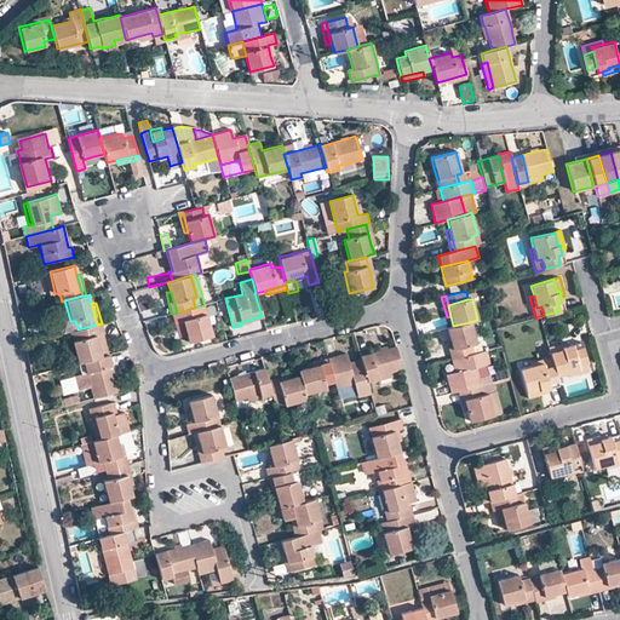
[(205,305),(195,308),(177,313),(171,314),(173,323),(178,322),(183,321),(185,332),(188,342),(212,336),(208,320),(206,309),(205,305)]
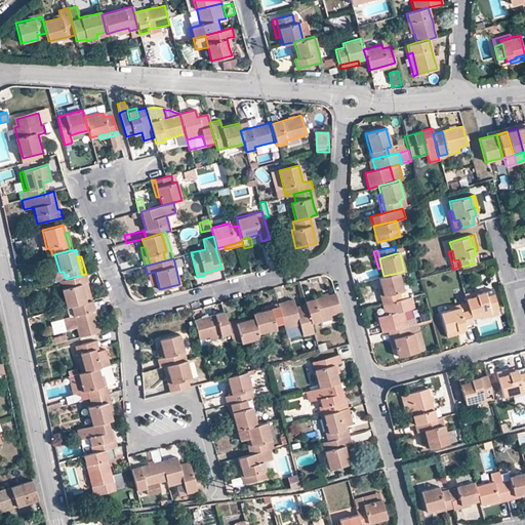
[(90,265),(84,267),(86,274),(92,272),(90,265)]
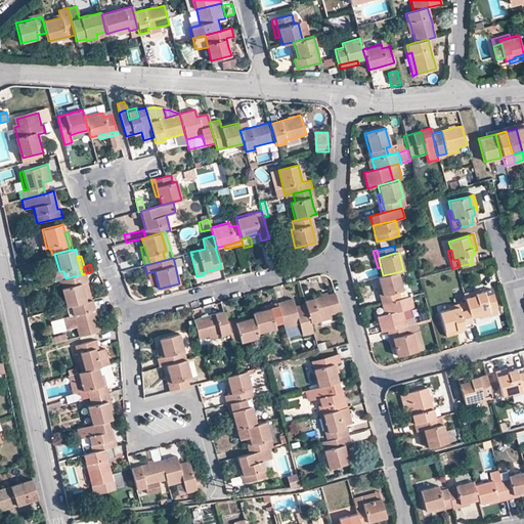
[(402,291),(397,272),(383,275),(378,277),(380,287),(385,303),(400,299),(398,292),(402,291)]
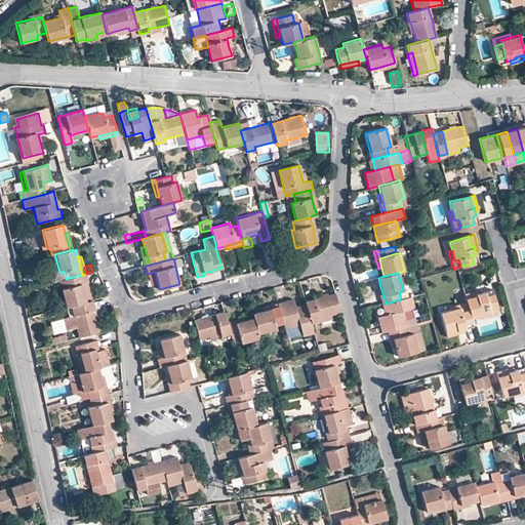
[(82,275),(66,279),(58,281),(66,308),(70,306),(86,303),(84,293),(81,284),(85,283),(88,282),(86,274),(82,275)]
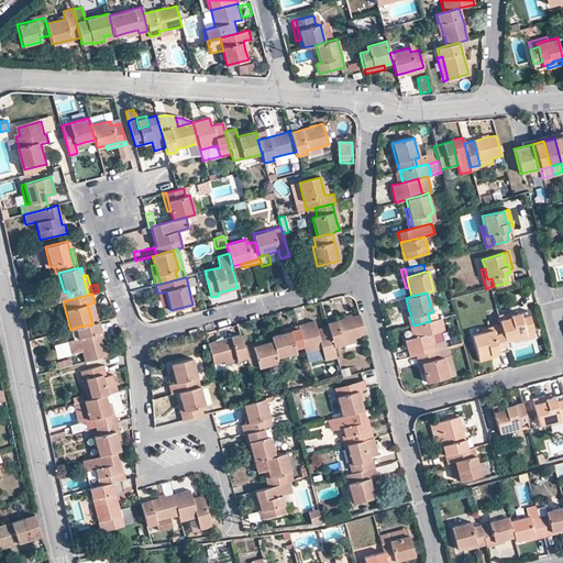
[(409,327),(414,326),(408,308),(404,308),(409,327)]
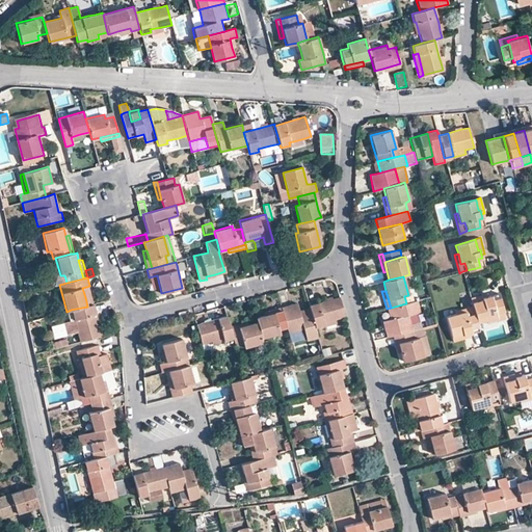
[(486,293),(470,298),(471,302),(482,299),(481,298),(487,296),(486,293)]
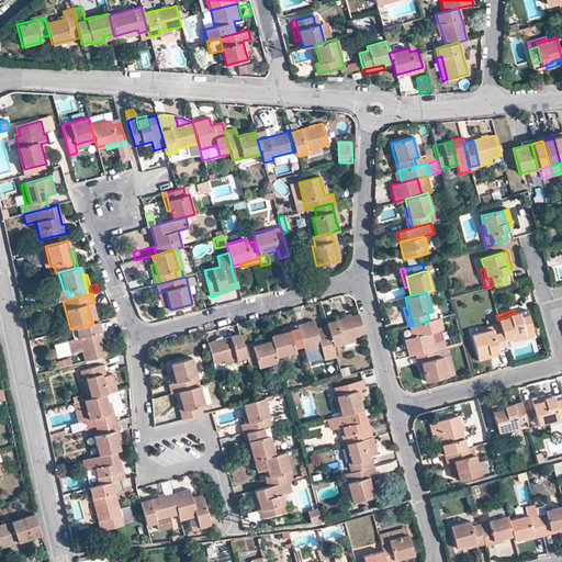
[(518,312),(515,313),(508,315),(509,316),(497,319),(498,323),(501,332),(504,340),(514,338),(524,335),(523,330),(531,328),(527,314),(519,316),(518,312)]
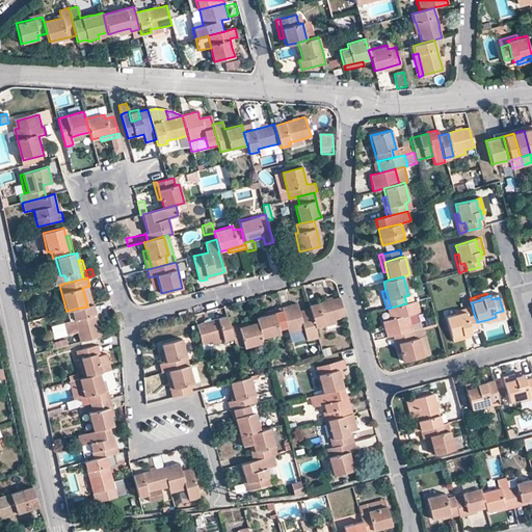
[(339,297),(333,298),(325,300),(309,304),(310,308),(315,327),(324,325),(323,322),(335,319),(344,317),(339,297)]
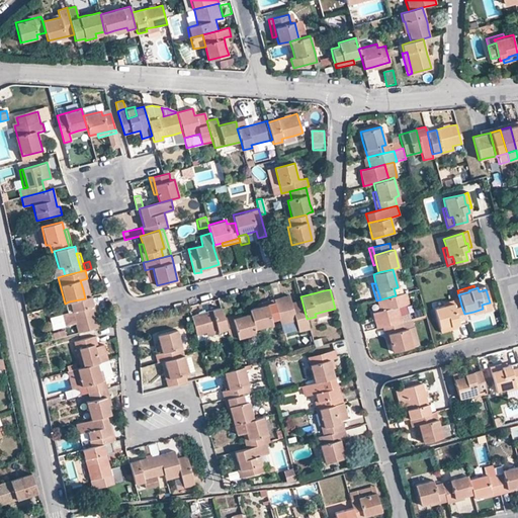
[(406,292),(396,295),(380,299),(382,311),(378,311),(371,313),(375,328),(381,327),(385,326),(402,322),(402,321),(398,307),(408,304),(406,292)]
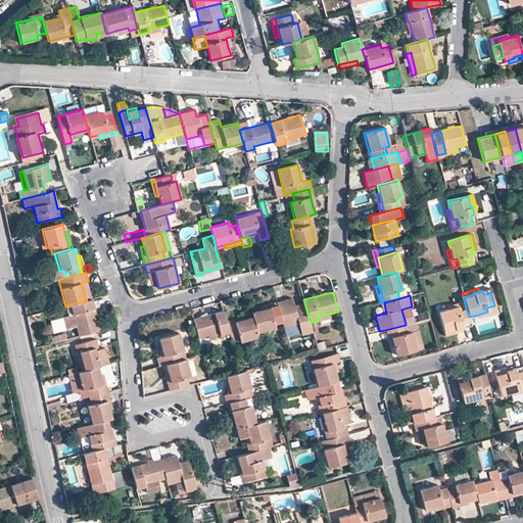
[(277,302),(276,302),(277,305),(281,322),(285,337),(301,334),(312,332),(310,322),(304,302),(294,304),(291,297),(277,302)]
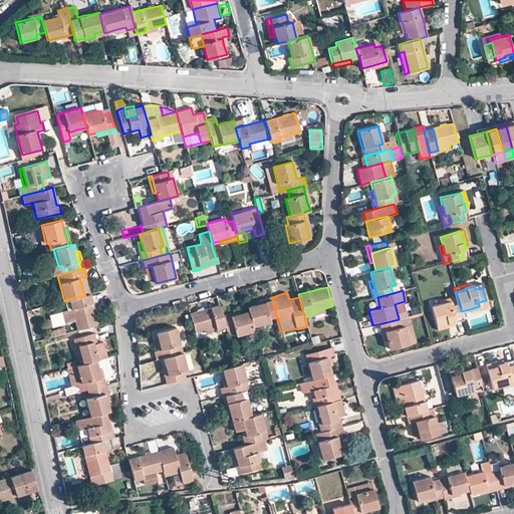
[(68,299),(71,309),(63,311),(66,323),(74,320),(76,330),(98,324),(96,317),(94,310),(90,294),(84,296),(68,299)]
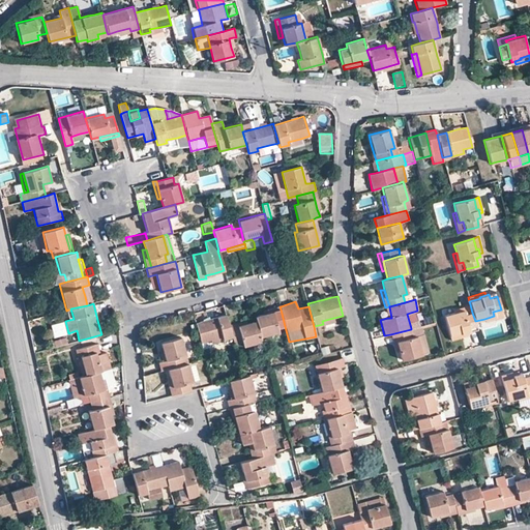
[(452,310),(453,313),(463,310),(465,314),(472,313),(470,304),(452,310)]
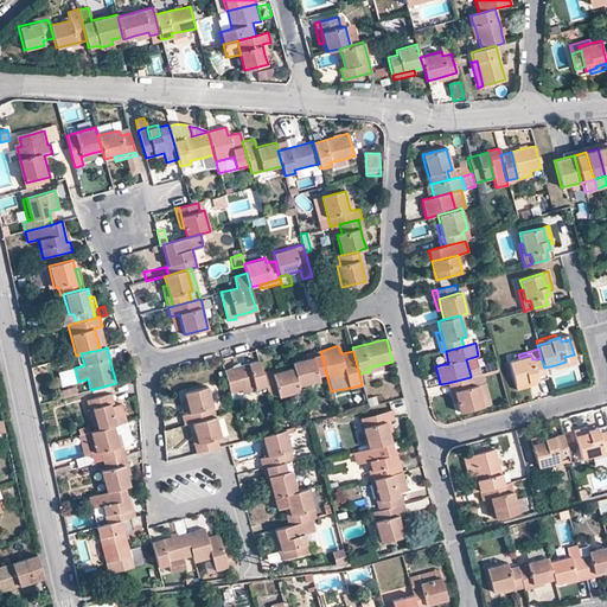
[(321,355),(302,359),(292,362),(293,368),(298,385),(319,379),(318,376),(326,374),(321,355)]
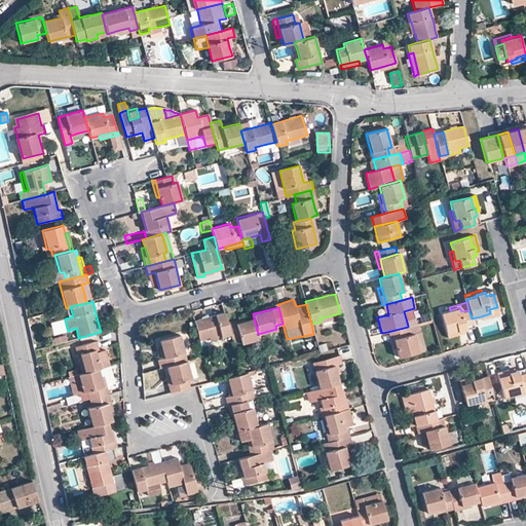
[(472,318),(468,310),(461,311),(459,307),(450,310),(440,312),(446,333),(457,330),(457,332),(463,330),(465,329),(464,326),(473,324),(472,318)]
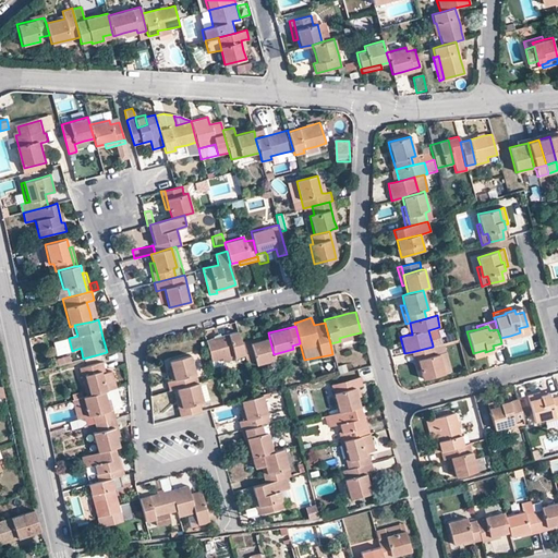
[(530,334),(528,326),(519,328),(520,332),(510,336),(510,339),(530,334)]
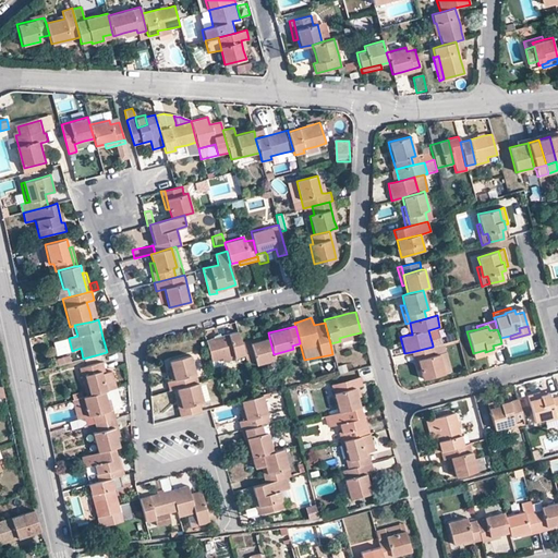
[(238,331),(220,336),(213,338),(205,340),(211,361),(221,358),(233,354),(233,358),(235,356),(244,354),(241,344),(240,341),(238,331)]
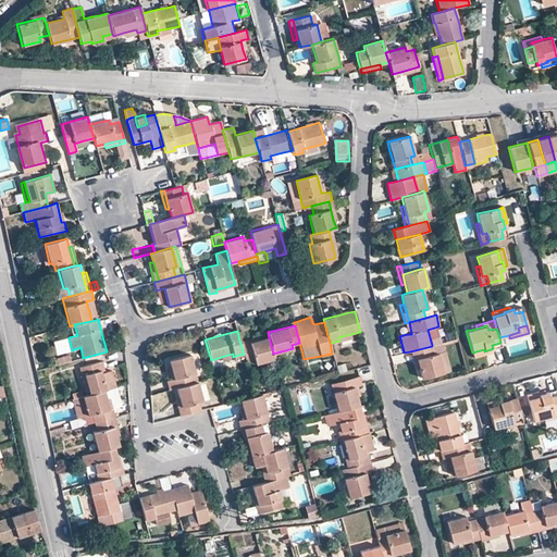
[(269,337),(260,339),(240,344),(244,354),(246,362),(254,360),(255,363),(274,358),(273,354),(269,337)]
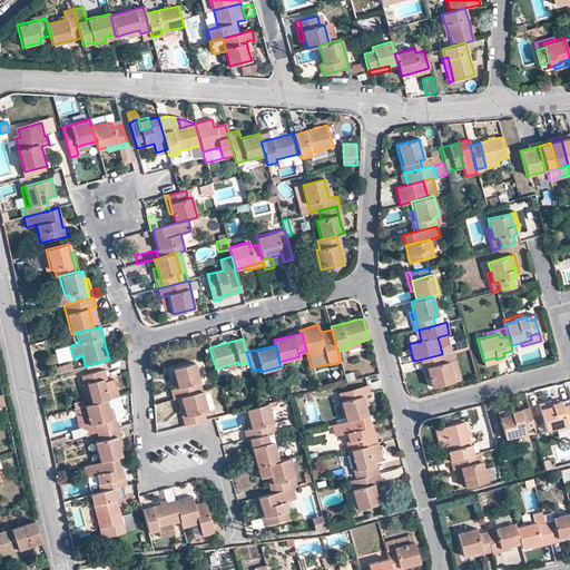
[(454,351),(442,353),(442,354),(424,359),(430,377),(432,387),(461,380),(454,351)]
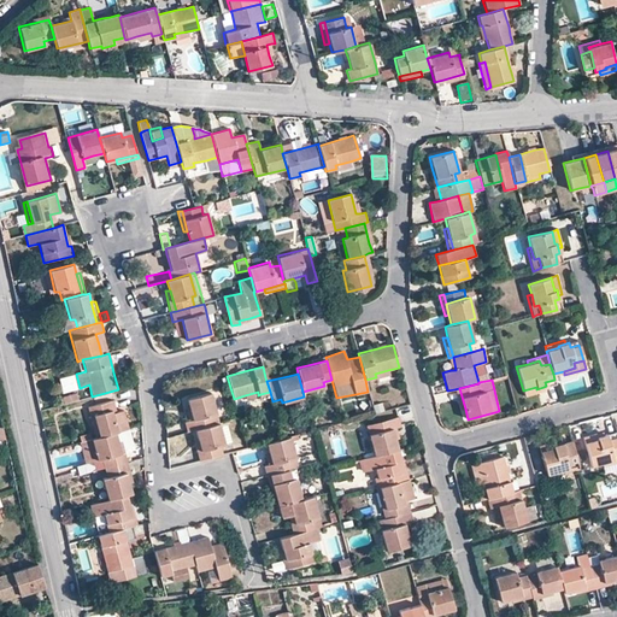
[(465,409),(459,388),(454,389),(460,409),(465,409)]
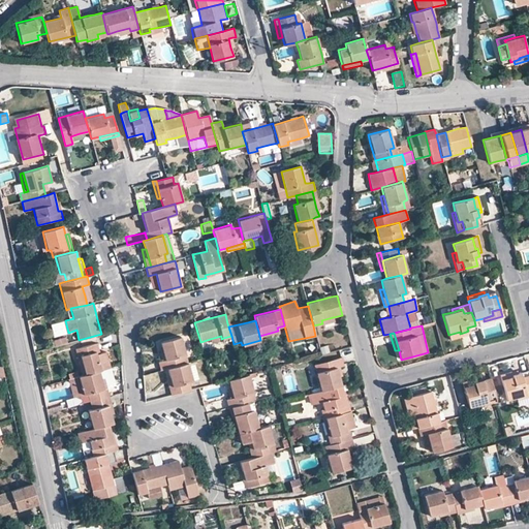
[(165,360),(161,361),(157,362),(160,370),(166,368),(187,363),(180,336),(160,342),(162,350),(165,360)]
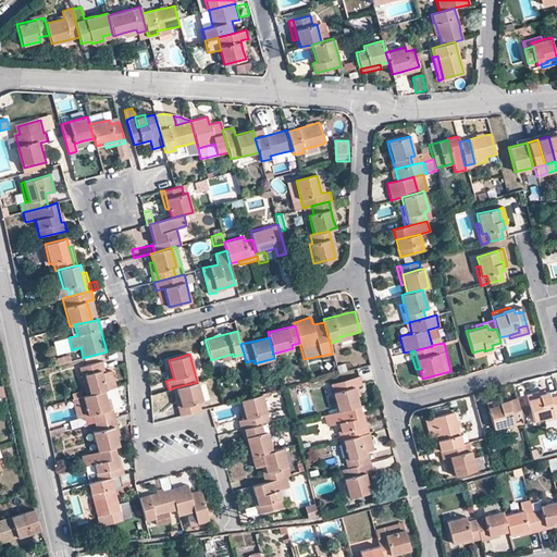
[(81,375),(84,374),(101,370),(98,362),(78,368),(81,375)]
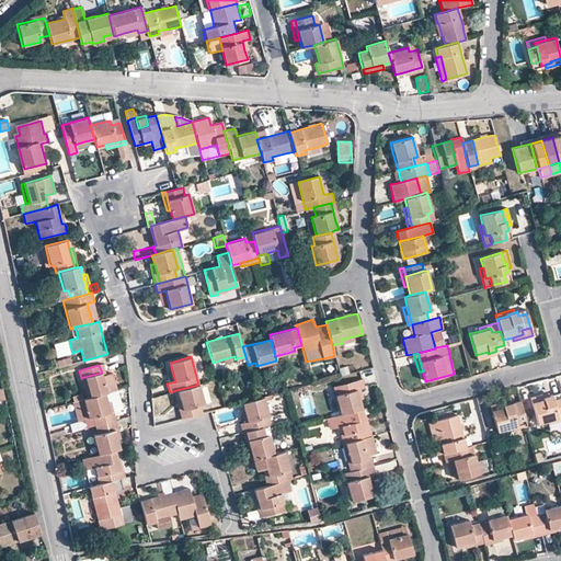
[(84,377),(88,390),(90,397),(105,393),(106,393),(102,376),(102,373),(84,377)]
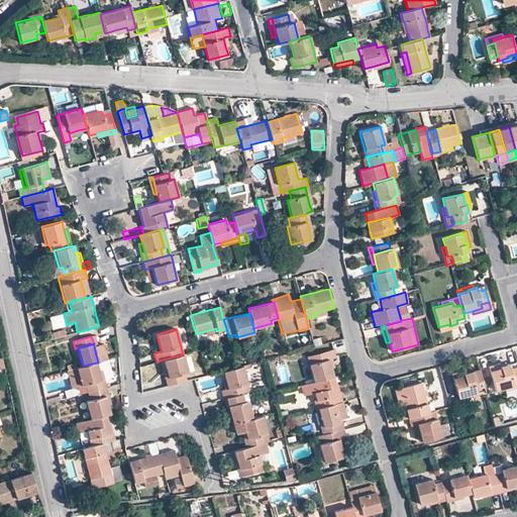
[(97,345),(94,346),(98,363),(108,359),(103,344),(97,345)]
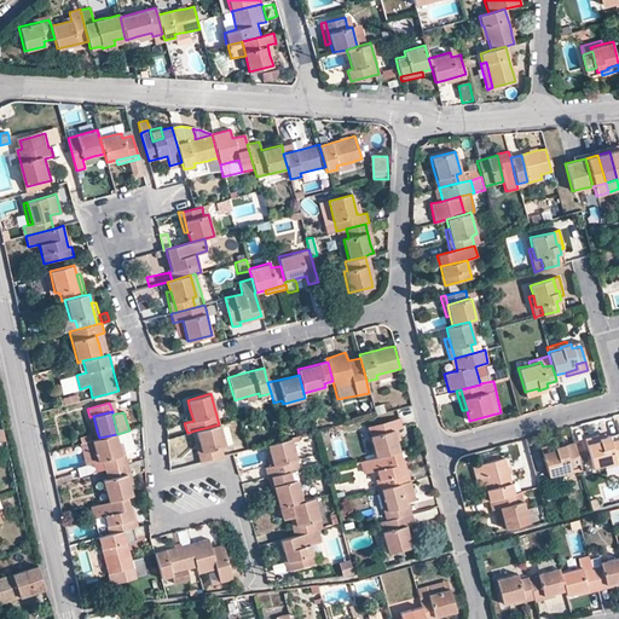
[(393,431),(398,429),(401,428),(399,417),(368,427),(376,457),(399,451),(397,441),(393,431)]
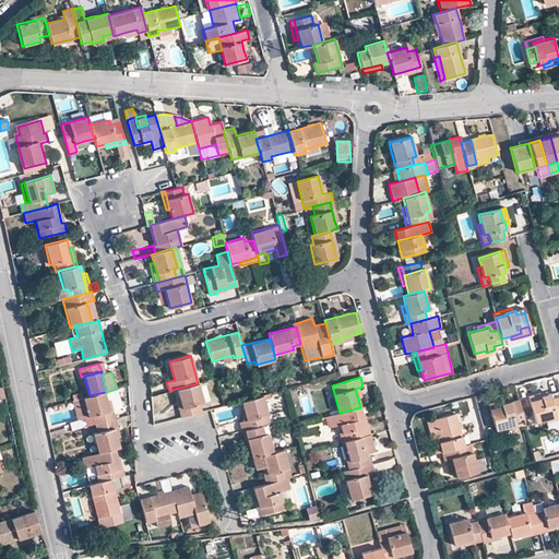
[(198,383),(176,389),(179,399),(183,417),(183,416),(202,412),(199,404),(203,402),(198,383)]
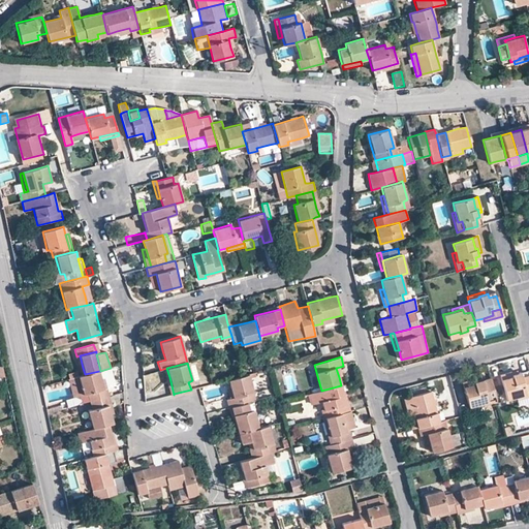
[(511,374),(517,373),(516,370),(499,374),(500,379),(511,376),(511,374)]
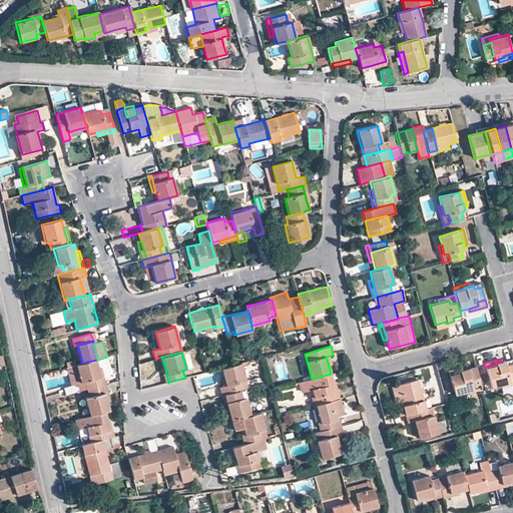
[(82,363),(75,365),(80,383),(84,382),(86,389),(102,385),(98,367),(96,360),(82,363)]
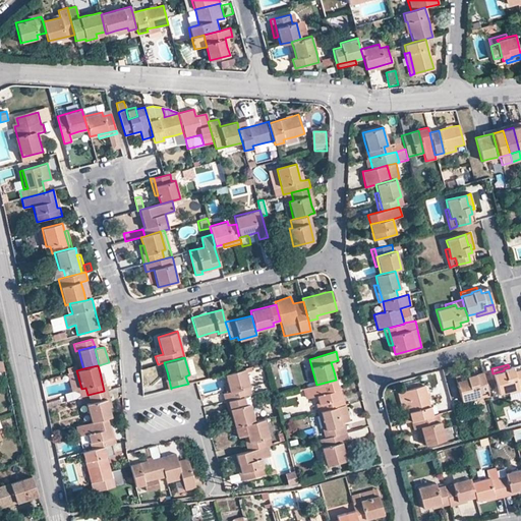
[(520,368),(513,370),(512,367),(509,367),(504,368),(504,370),(493,373),(499,393),(518,389),(516,385),(520,383),(520,368)]
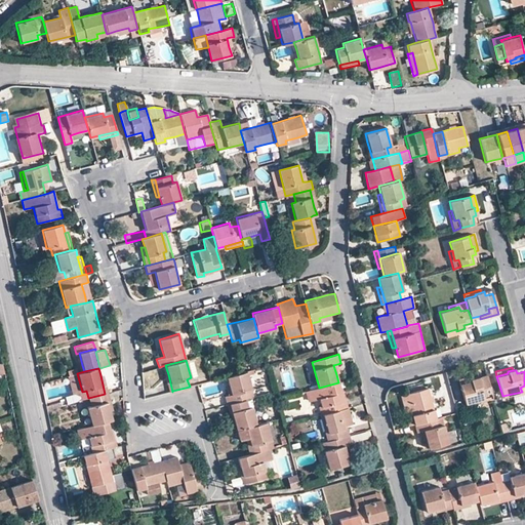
[(246,371),(240,373),(227,376),(229,385),(232,395),(228,396),(224,397),(226,405),(229,404),(246,400),(253,398),(246,371)]
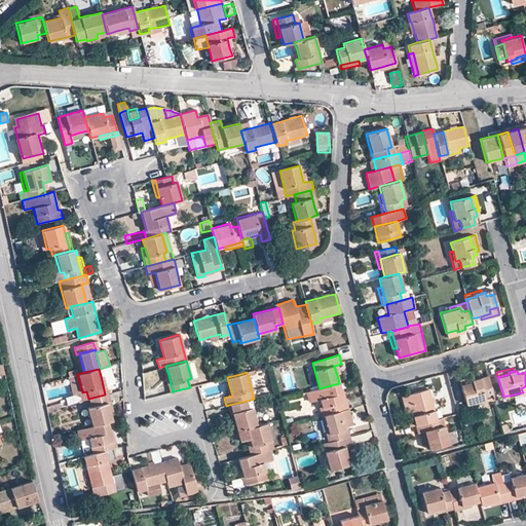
[(471,379),(476,378),(475,375),(459,379),(460,384),(471,381),(471,379)]
